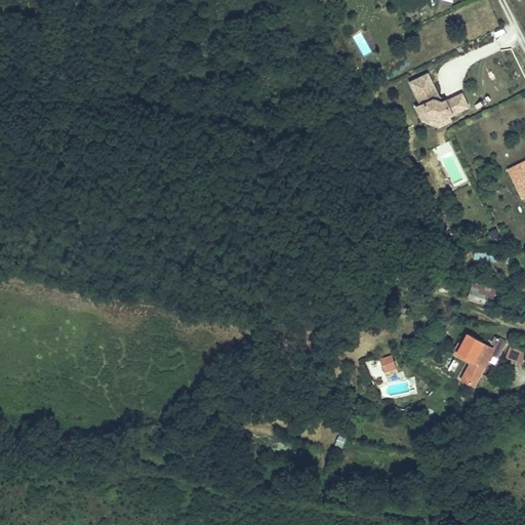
[(362,33),(353,37),(364,57),(372,52),(362,33)]
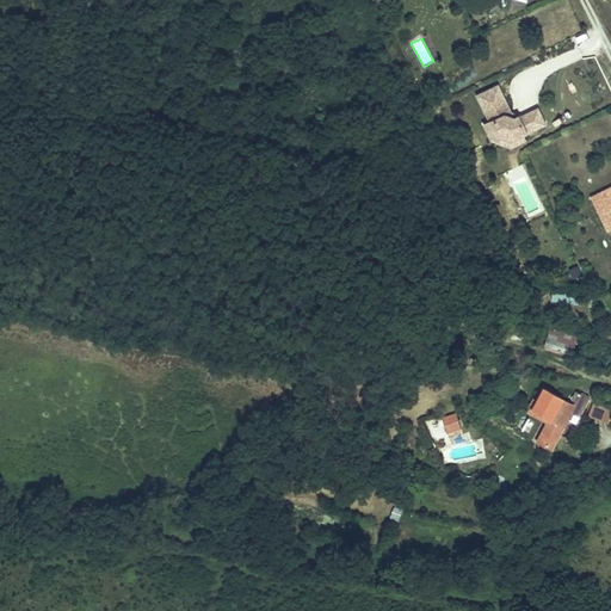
[(572,65),(584,57),(578,48),(566,54),(572,65)]
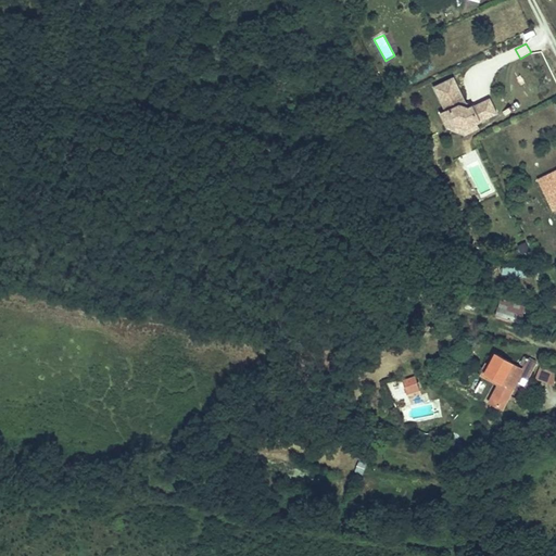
[(459,76),(440,86),(452,110),(446,112),(453,126),(455,125),(460,123),(471,126),(474,131),(483,126),(481,122),(502,112),(495,98),(479,105),(479,104),(474,106),(469,104),(470,100),(459,76)]
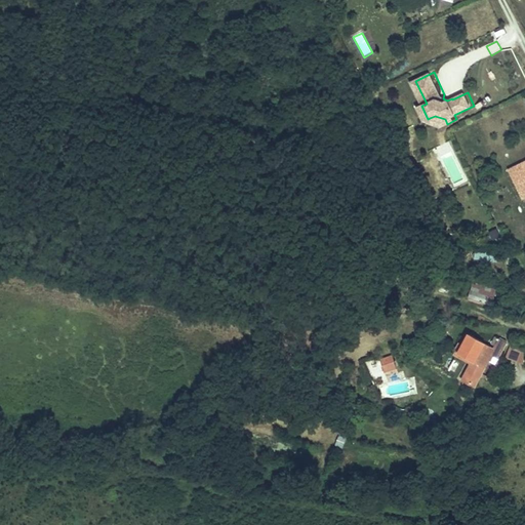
[(445,119),(435,116),(430,118),(432,121),(444,125),(447,124),(445,119)]
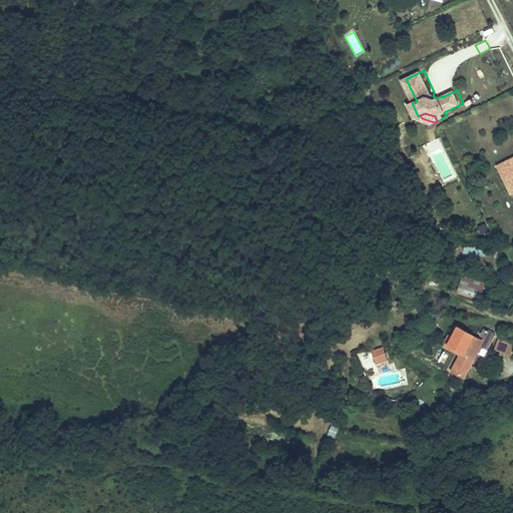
[(437,140),(422,147),(428,159),(431,157),(439,171),(450,165),(437,140)]
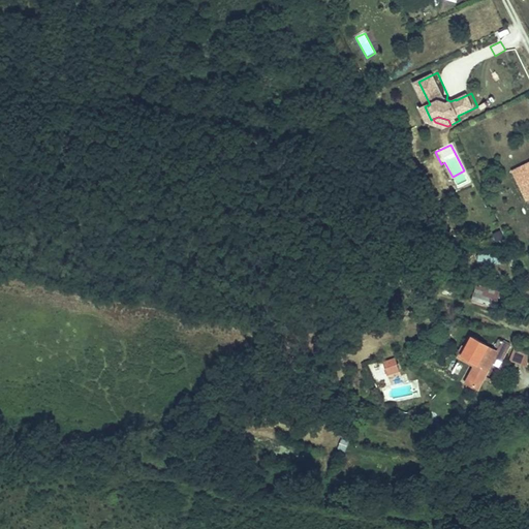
[(528,157),(528,155),(516,161),(528,189),(528,157)]
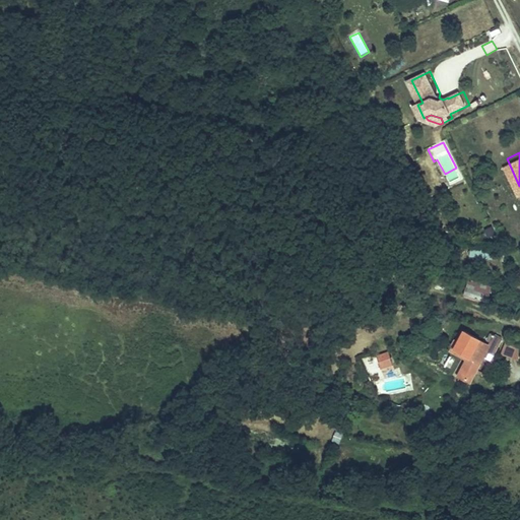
[(470,255),(494,257),(495,249),(471,247),(470,255)]
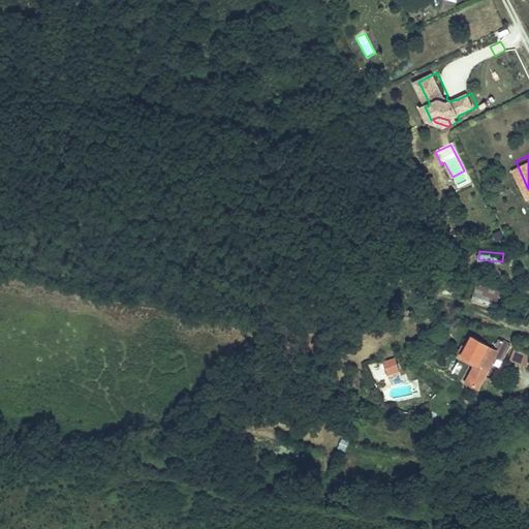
[(495,290),(501,276),(479,268),(474,282),(495,290)]
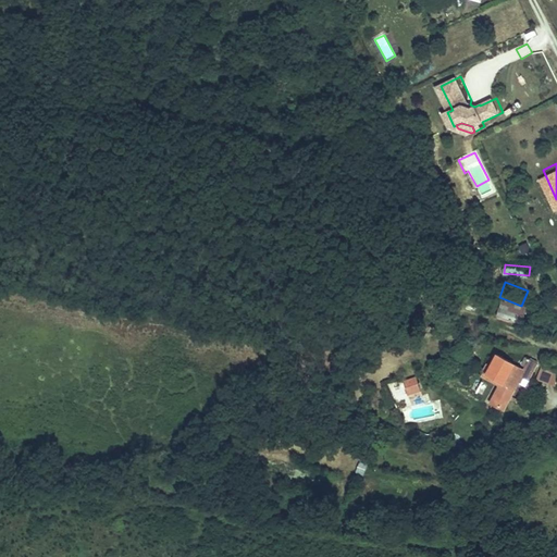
[(528,361),(536,346),(525,339),(521,347),(524,348),(522,351),(497,337),(490,349),(486,355),(503,364),(500,368),(491,383),(503,391),(509,379),(518,383),(527,369),(517,363),(518,360),(520,361),(522,358),(528,361)]
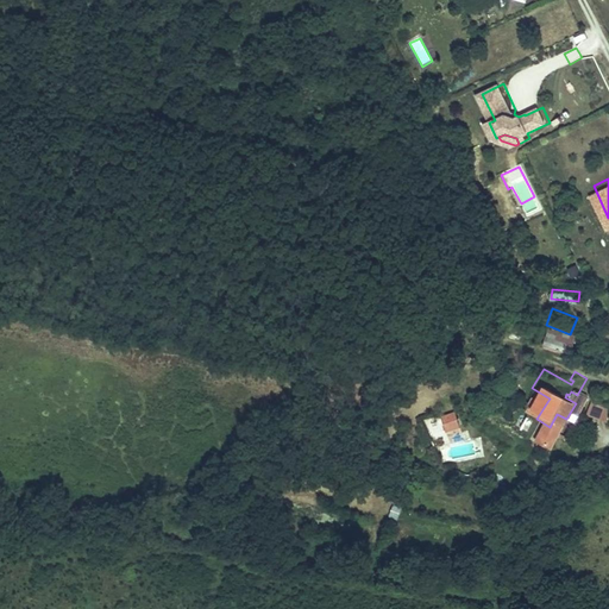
[(550,399),(532,388),(535,382),(533,381),(527,390),(547,402),(550,399)]
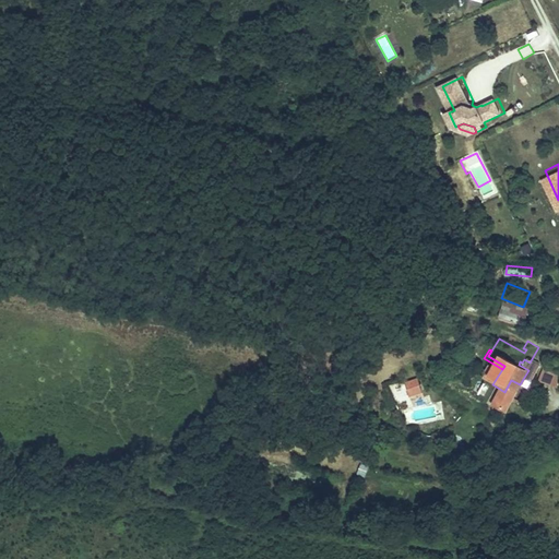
[(550,368),(556,356),(544,349),(538,363),(550,368)]
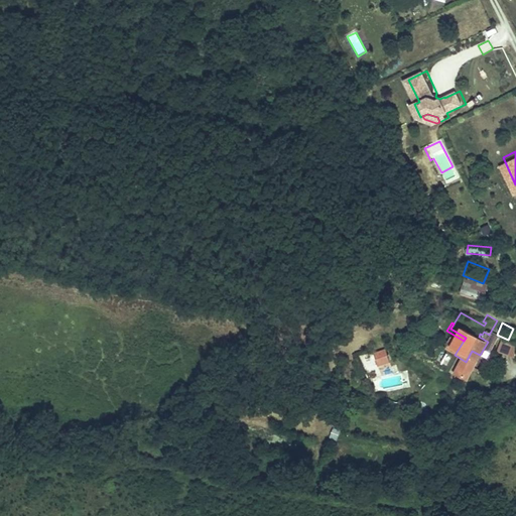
[(383,337),(370,339),(373,351),(385,349),(383,337)]
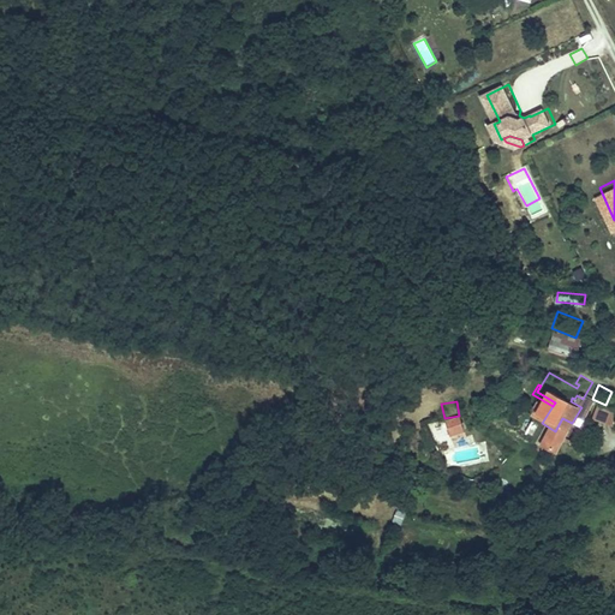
[(398,507),(392,520),(401,524),(406,511),(398,507)]
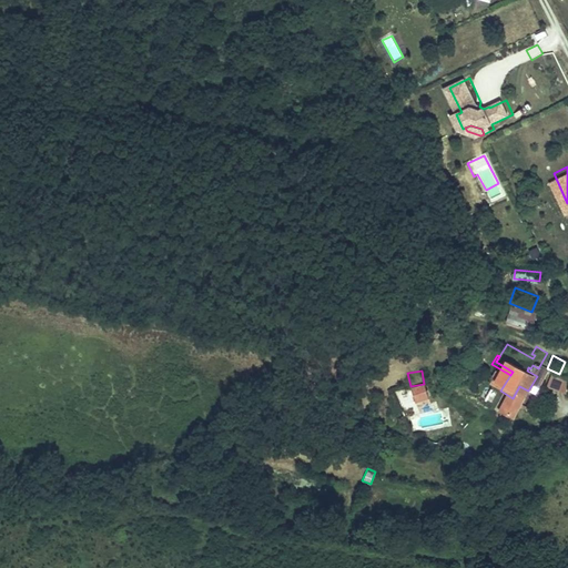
All buildings are outlined.
